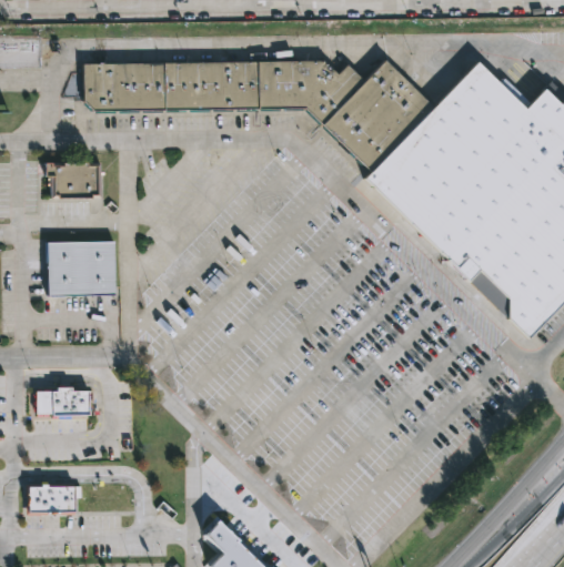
[(86,101),(86,64),(326,61),(341,74),(349,66),(365,82),(385,61),(434,107),(372,172),(306,110),(97,112),(86,101)]
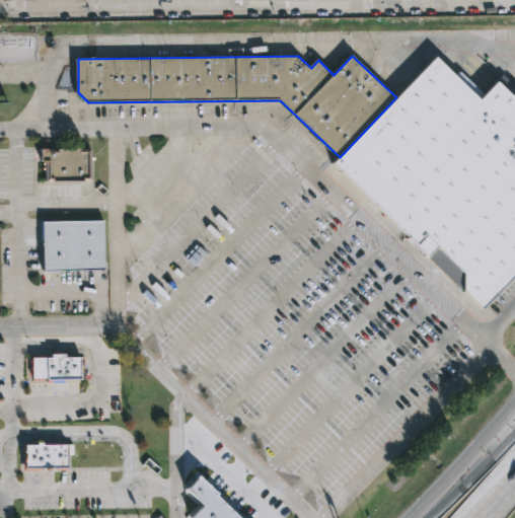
[(514,277),(485,309),(333,165),(340,157),(396,97),(437,56),(483,98),(504,76),(514,86),(514,277)]
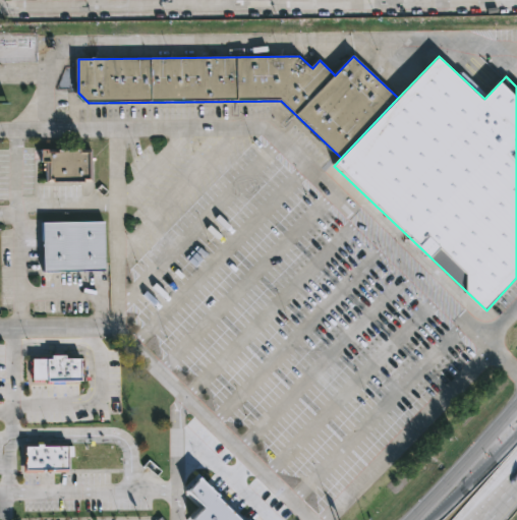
[(95,151),(95,158),(97,158),(97,161),(95,161),(95,183),(50,183),(50,162),(42,162),(42,150),(95,151)]
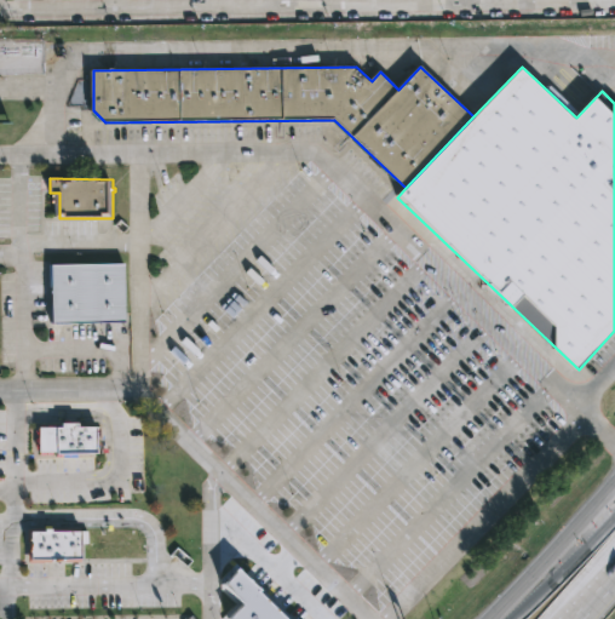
[(127,324),(52,325),(51,265),(127,265),(127,324)]
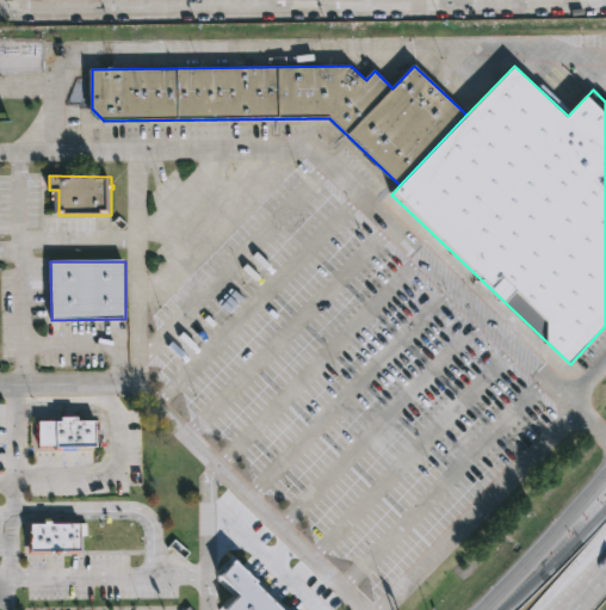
[(78,419),(78,423),(99,423),(99,453),(39,453),(39,423),(61,423),(61,419),(78,419)]
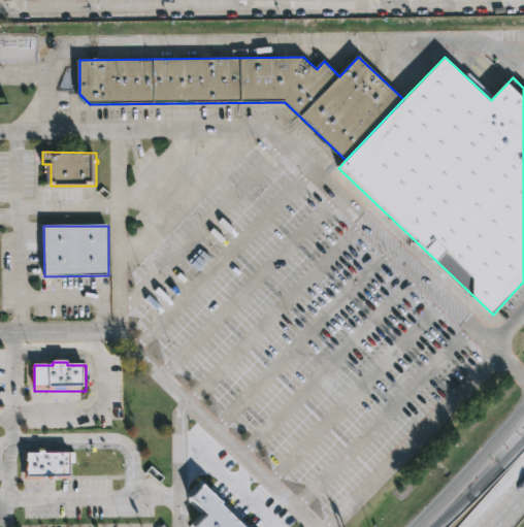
[(26,447),(27,476),(73,475),(73,466),(79,465),(79,452),(72,451),(72,448),(26,447)]
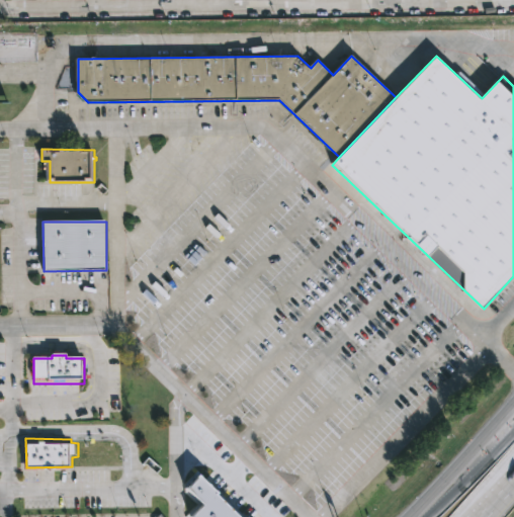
[(241,516),(200,478),(187,491),(203,506),(192,516),(241,516)]
